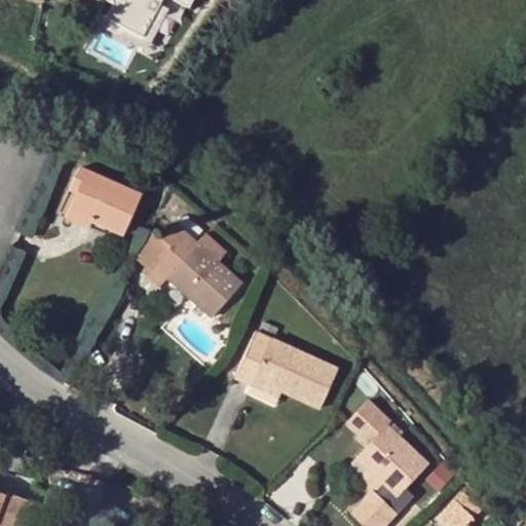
[(188,0),(111,0),(112,2),(106,15),(143,35),(160,0),(178,0),(186,4),(188,0)]
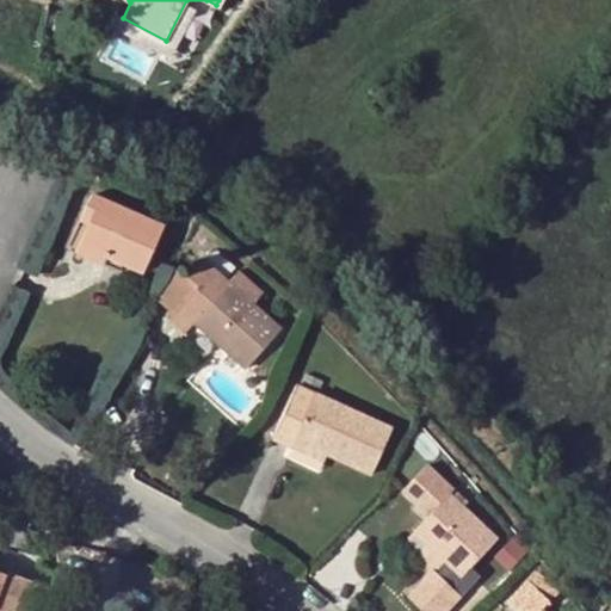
[(123,18),(123,17),(115,12),(109,23),(168,55),(192,10),(184,6),(166,41),(123,18)]
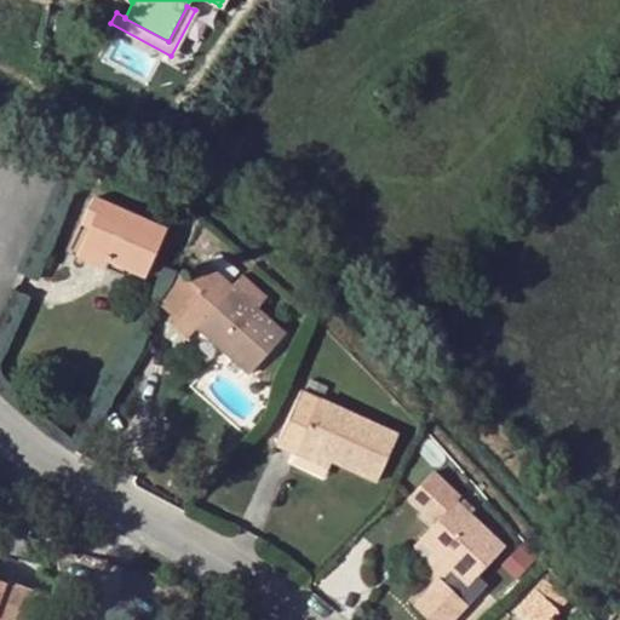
[(87,225),(79,245),(125,265),(145,274),(166,229),(91,196),(80,220),(87,225)]
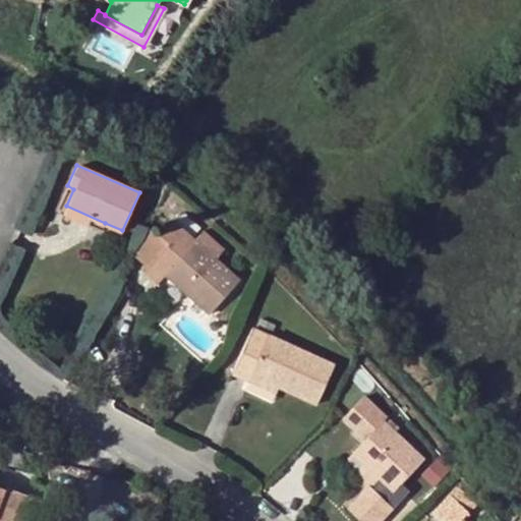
[(105,223),(66,206),(62,214),(102,231),(105,223)]
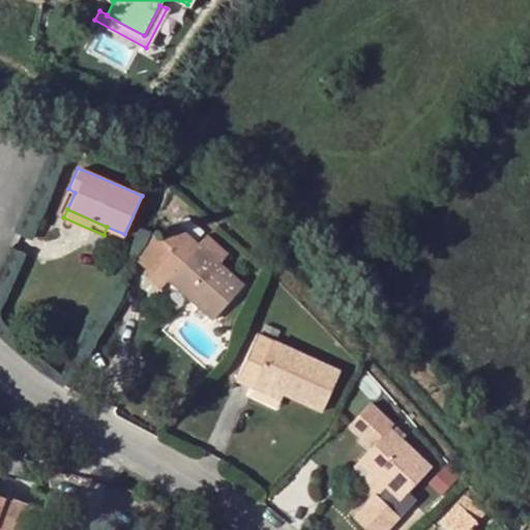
[(186,217),(177,227),(193,239),(201,231),(186,217)]
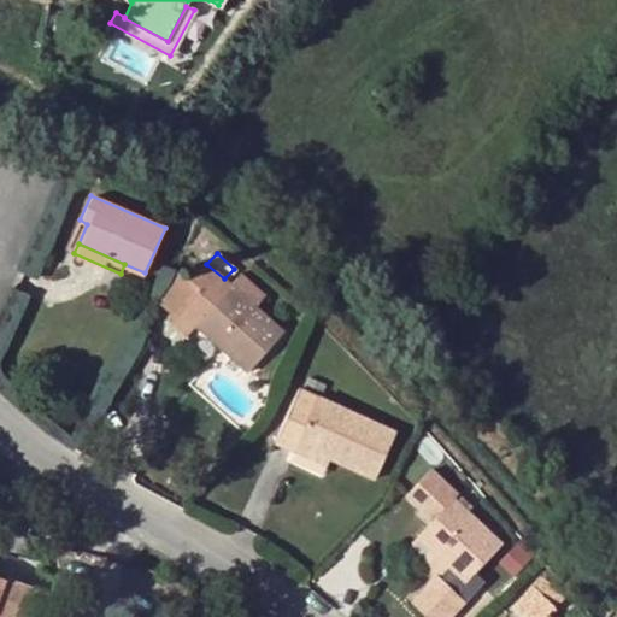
[(282,333),(253,306),(229,285),(224,278),(206,264),(204,263),(189,277),(200,288),(174,317),(172,318),(187,333),(195,322),(248,370),(282,333)]
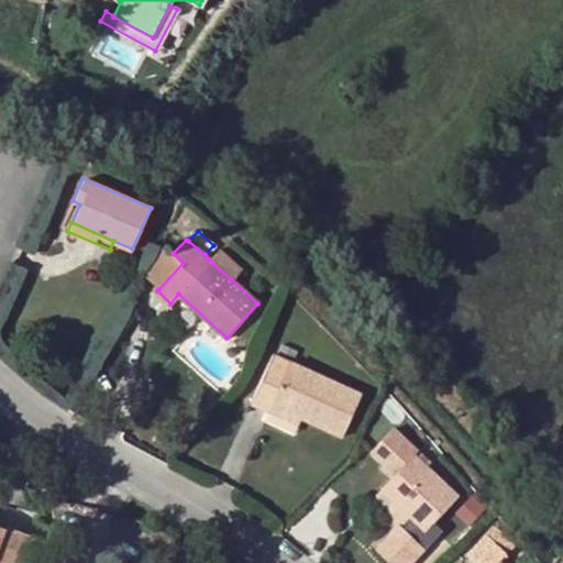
[(183,263),(173,253),(164,245),(153,257),(144,275),(150,280),(158,289),(183,263)]
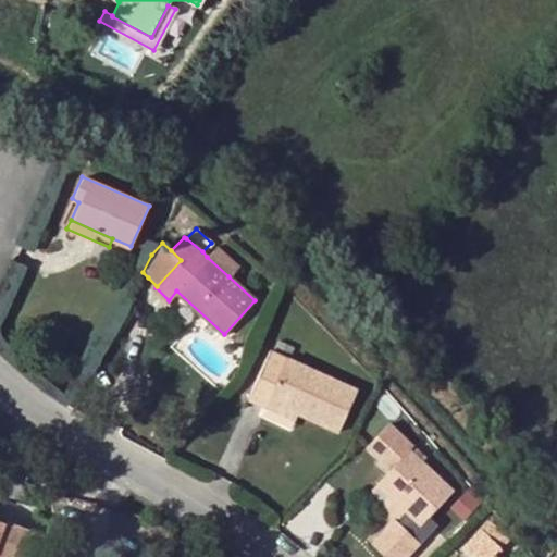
[(207,257),(229,276),(238,265),(217,246),(207,257)]
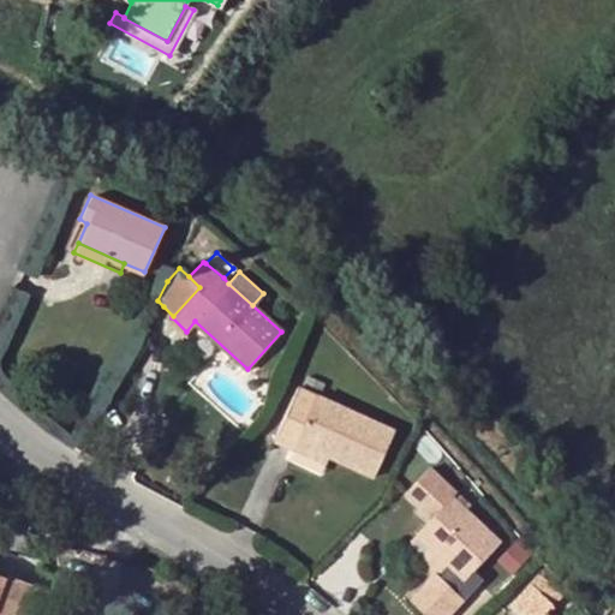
[(273,440),(293,448),(297,441),(328,455),(372,476),(393,431),(298,388),(273,440)]
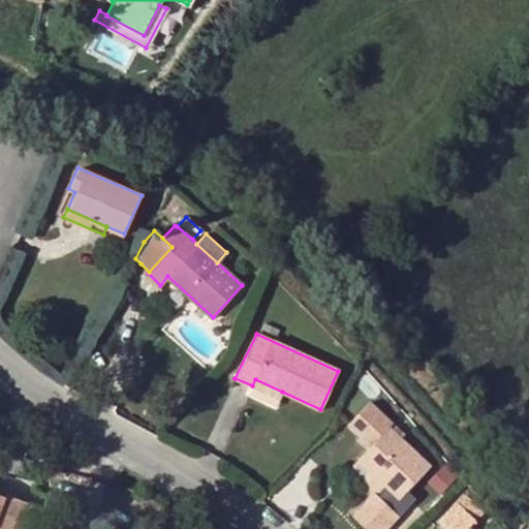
[(282,392),(255,379),(252,385),(248,394),(276,406),(282,392)]
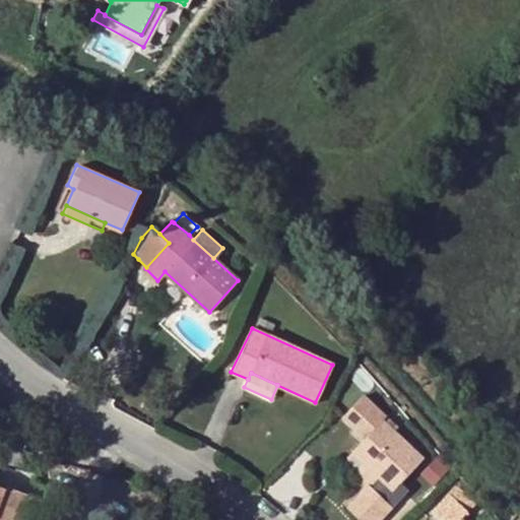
[(342,416),(352,428),(362,417),(373,429),(364,439),(352,451),(366,464),(379,477),(370,486),(368,484),(346,507),(359,519),(375,519),(406,488),(399,481),(420,458),(381,419),(384,415),(363,395),(342,416)]
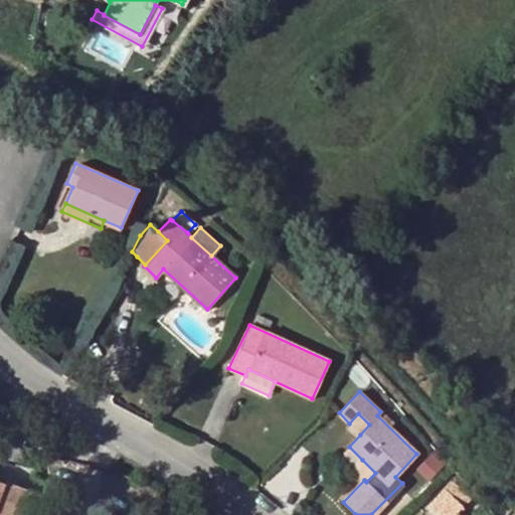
[(358,413),(349,423),(360,435),(369,424),(358,413)]
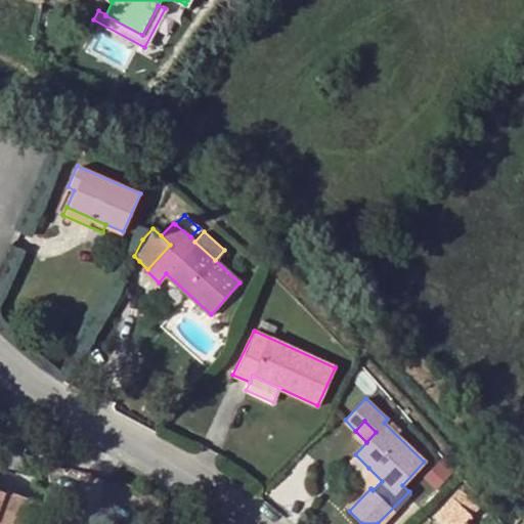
[(362,475),(368,468),(355,454),(348,461),(362,475)]
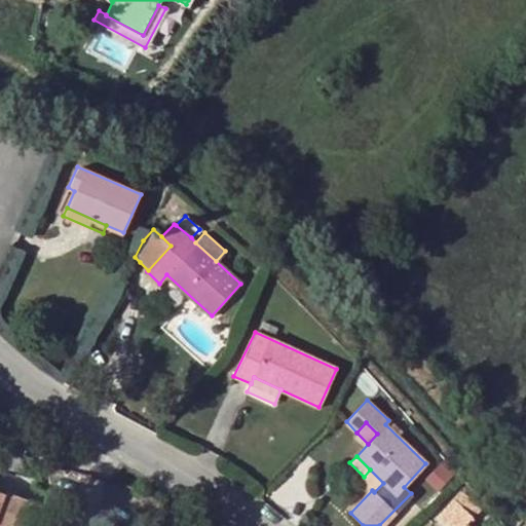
[(31,525),(40,494),(0,483),(0,525),(31,525)]
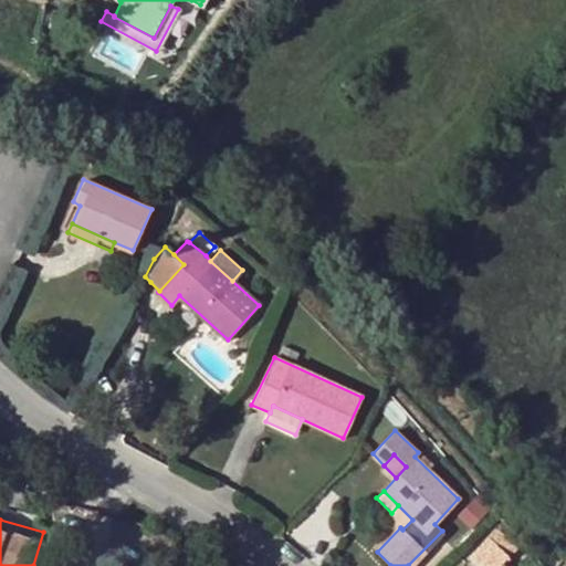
[(498,528),(490,536),(509,556),(517,547),(498,528)]
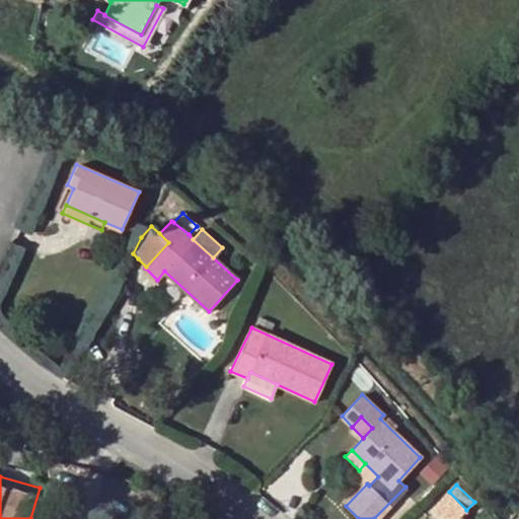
[(431,510),(439,518),(461,518),(459,517),(466,510),(449,492),(431,510)]
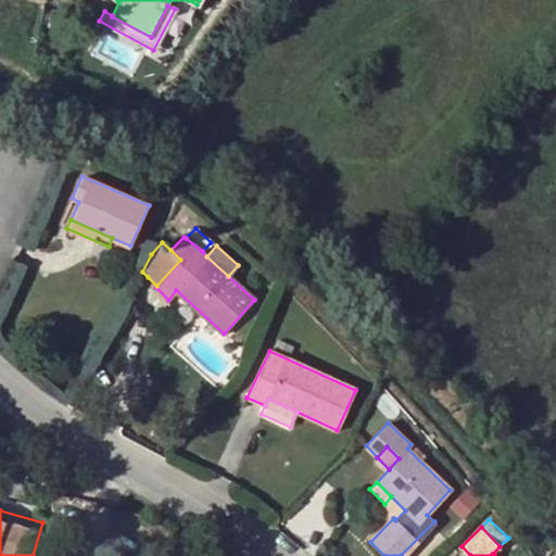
[(115,555),(81,541),(75,555),(115,555)]
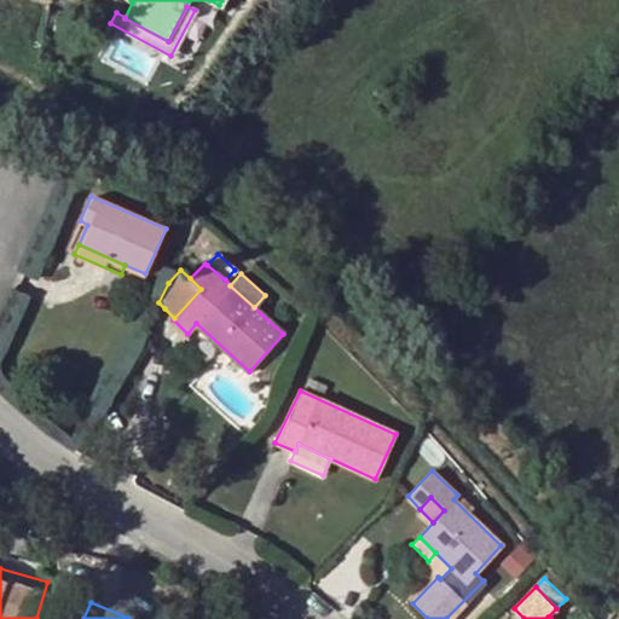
All buildings are outlined.
